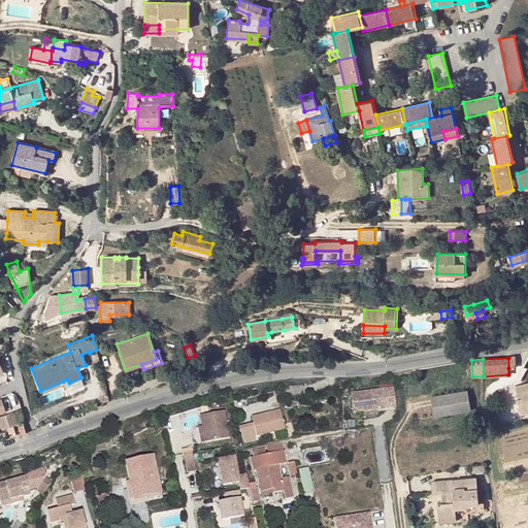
[(69,383),(67,380),(63,382),(65,387),(83,381),(81,377),(69,383)]
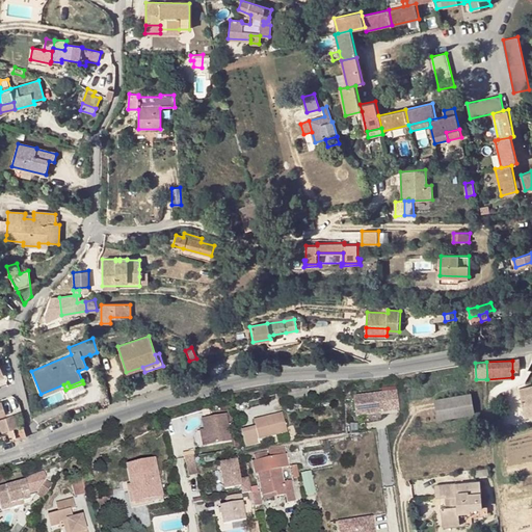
[(531,384),(520,388),(526,416),(531,414),(531,384)]
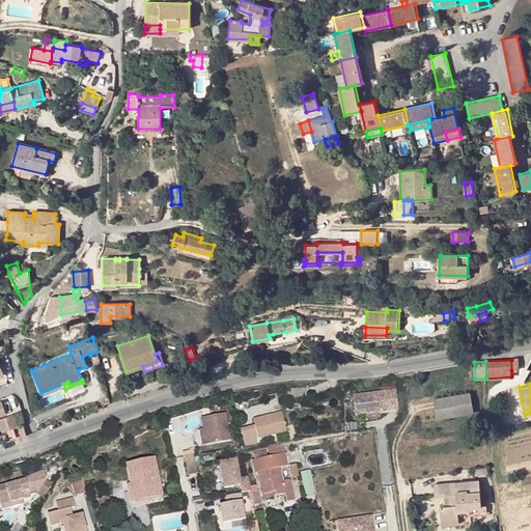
[(396,409),(394,393),(362,398),(364,418),(387,415),(386,410),(396,409)]
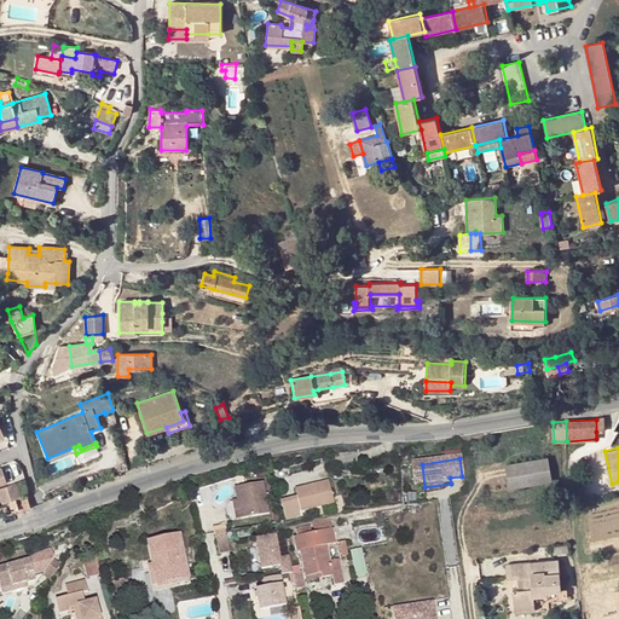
[(549,458),(507,464),(510,489),(553,481),(549,458)]
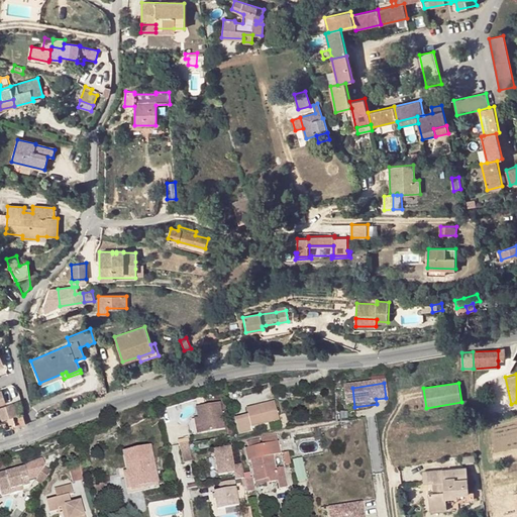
[(275,401),(246,408),(248,415),(235,419),(239,434),(253,431),(252,427),(280,420),(275,401)]
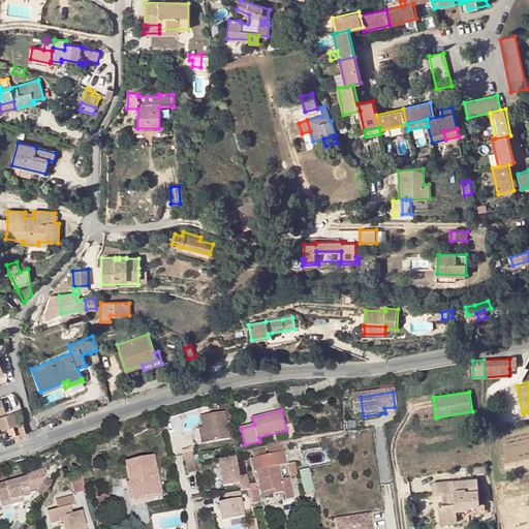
[(230,439),(225,411),(200,415),(203,427),(206,443),(230,439)]
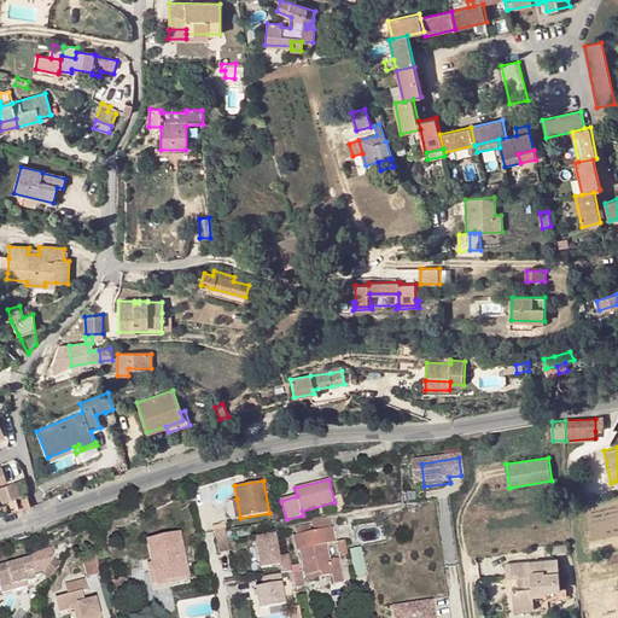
[(4,487),(7,501),(19,497),(15,483),(4,487)]
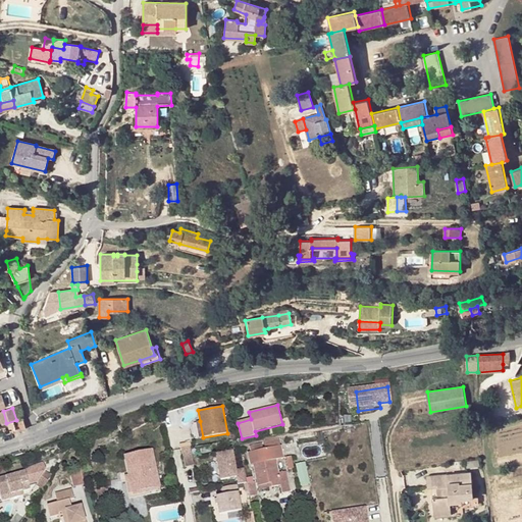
[(25,427),(23,419),(13,422),(16,430),(25,427)]
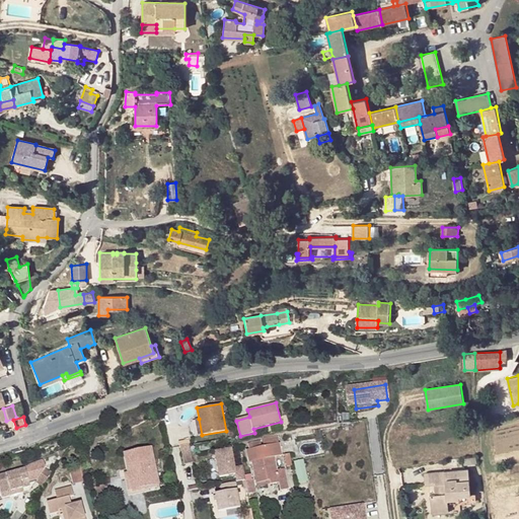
[(278,438),(263,441),(264,446),(279,443),(278,438)]
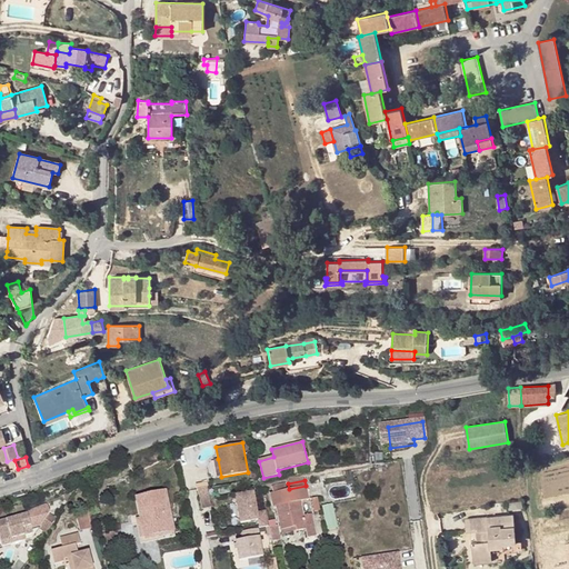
[(308,500),(306,486),(289,489),(287,489),(269,492),(272,507),(275,507),(280,530),(296,528),(296,532),(306,530),(307,538),(316,536),(311,513),(303,516),(300,501),(308,500)]
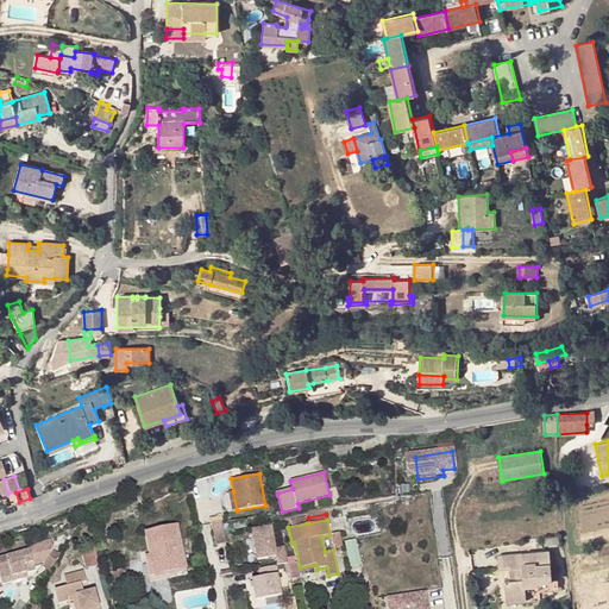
[(226,542),(221,522),(212,523),(215,544),(226,542)]
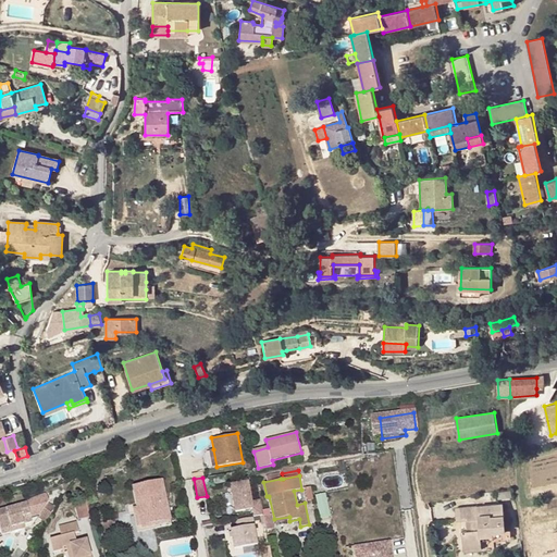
[(172,525),(162,481),(133,486),(137,507),(141,527),(143,531),(172,525)]
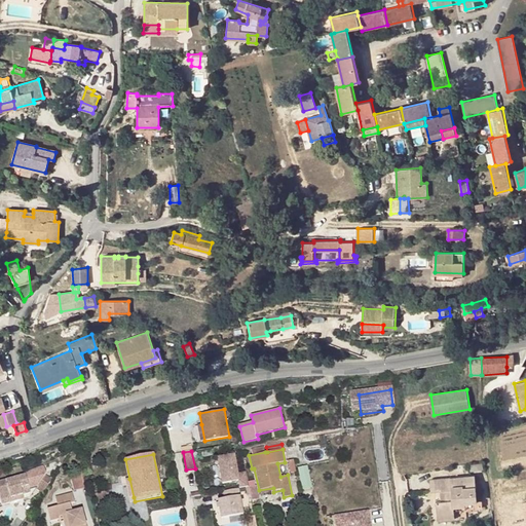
[(234,455),(218,458),(222,483),(238,481),(234,455)]
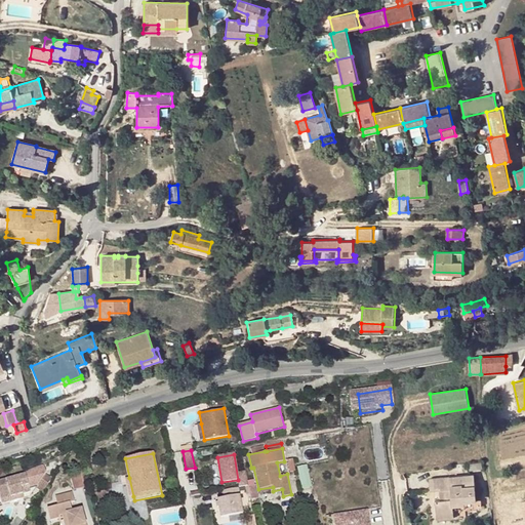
[(85,487),(81,472),(71,474),(75,490),(85,487)]
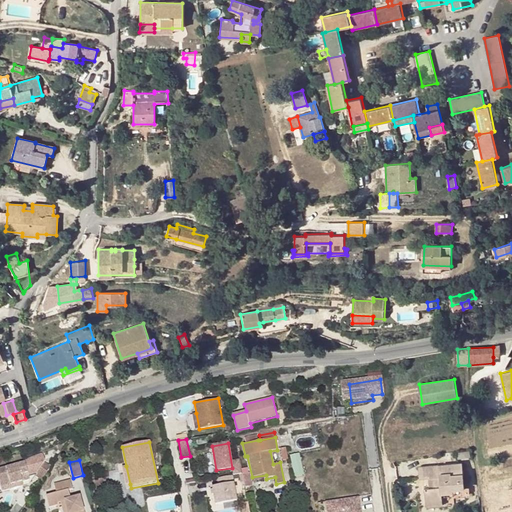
[(51,466),(44,461),(35,475),(42,479),(51,466)]
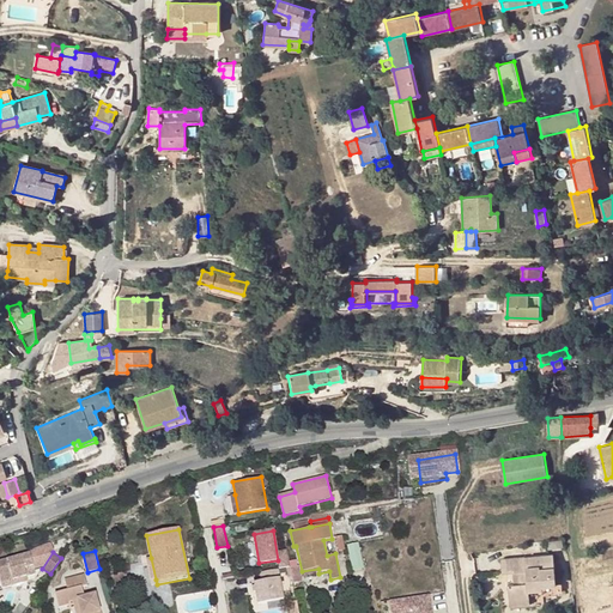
[(35,575),(30,553),(0,562),(0,578),(0,581),(1,583),(26,577),(35,575)]
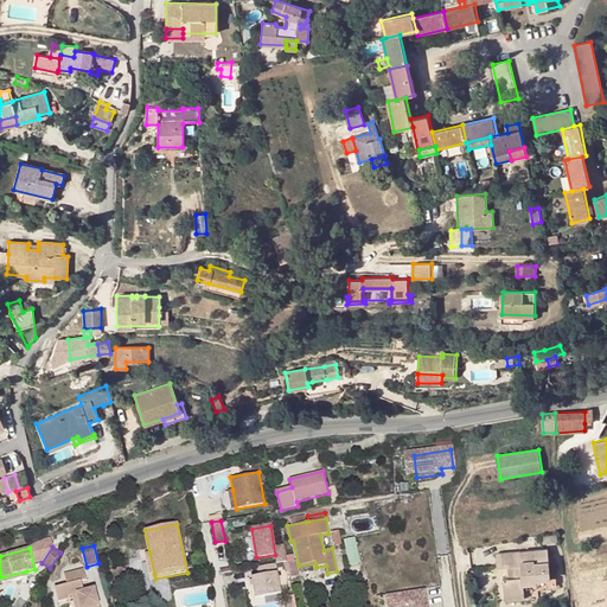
[(509,579),(504,579),(505,595),(524,593),(523,585),(537,583),(537,580),(551,579),(549,549),(497,554),(497,567),(508,567),(513,566),(516,577),(509,579)]
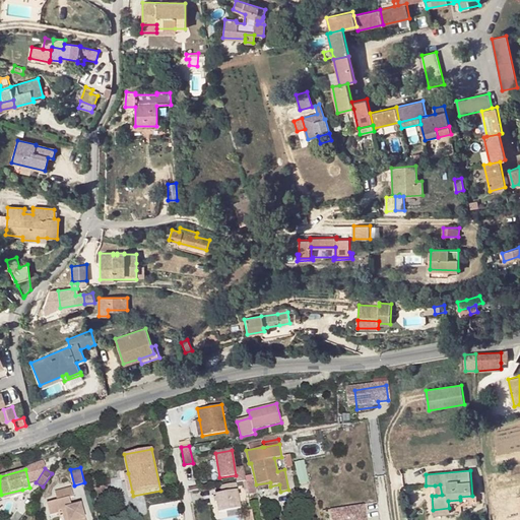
[(255,493),(253,481),(247,483),(249,494),(255,493)]
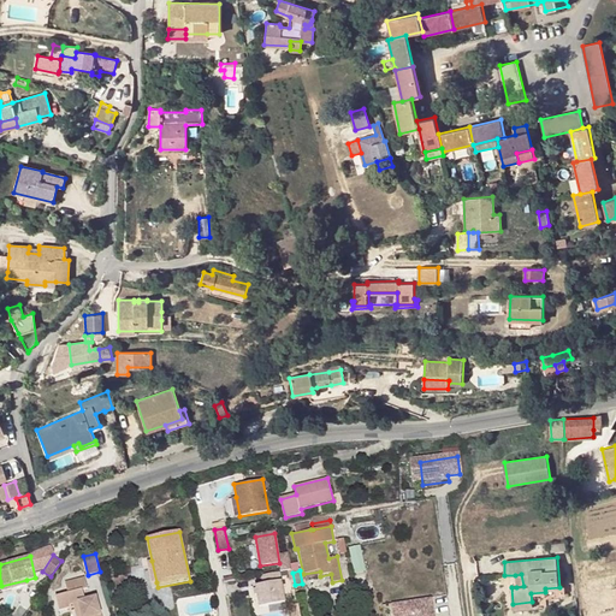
[(285,603),(279,573),(261,575),(264,585),(255,586),(259,608),(285,603)]
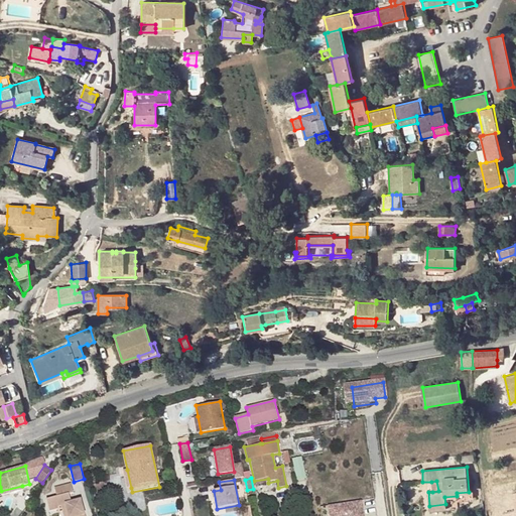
[(109,494),(107,481),(95,484),(97,497),(109,494)]
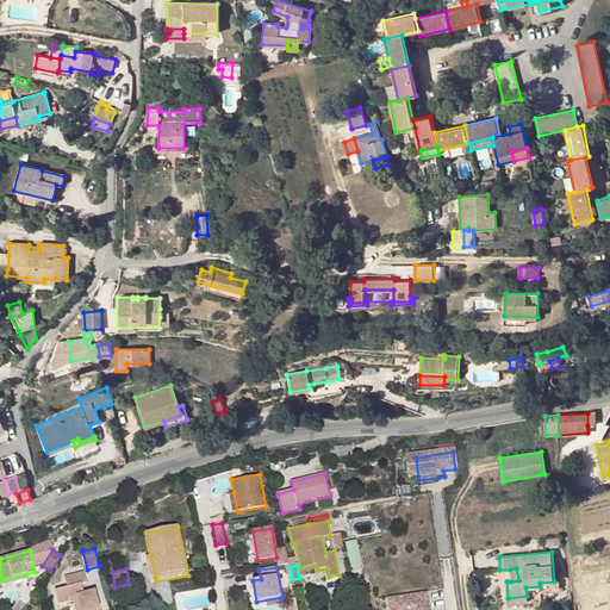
[(100,609),(95,591),(85,593),(81,584),(87,583),(83,572),(64,578),(67,587),(55,590),(58,604),(69,601),(69,599),(73,598),(78,597),(79,602),(75,603),(76,609),(100,609)]
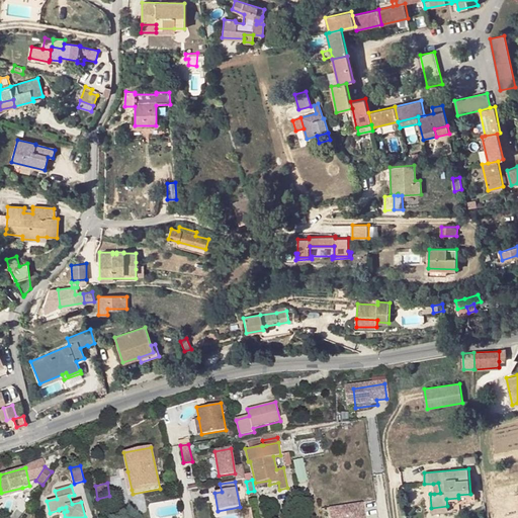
[(23,492),(22,488),(1,493),(2,498),(23,492)]
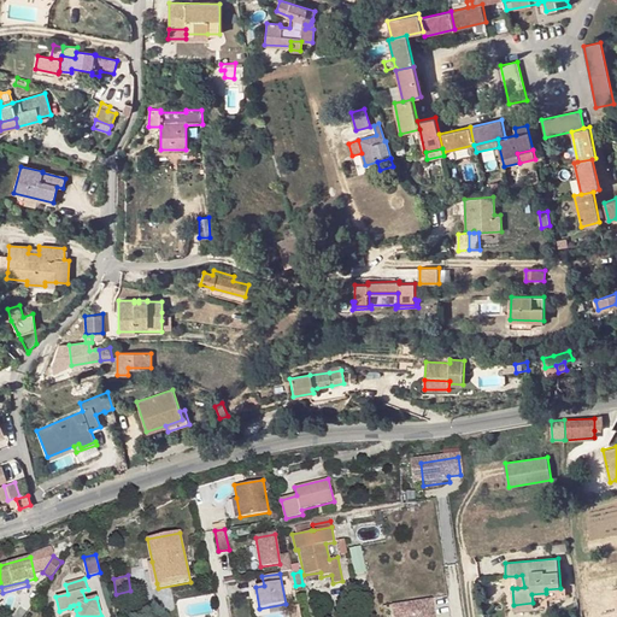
[(616,616),(616,591),(613,592),(616,612),(603,615),(603,616),(616,616)]
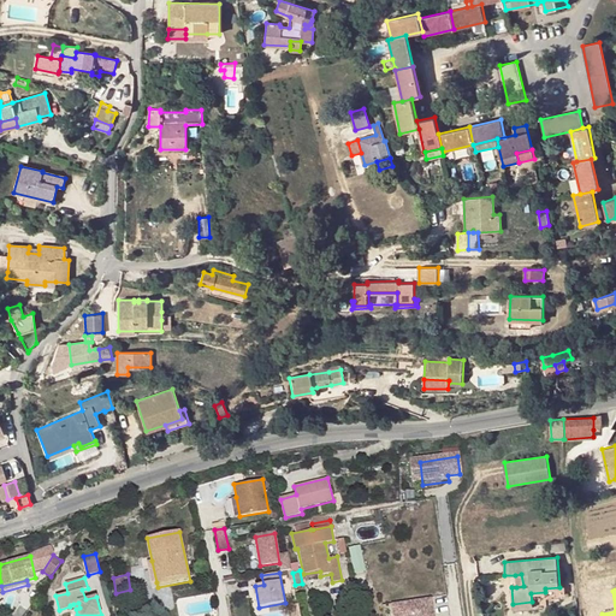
[(433,615),(431,598),(392,604),(394,615),(433,615)]
